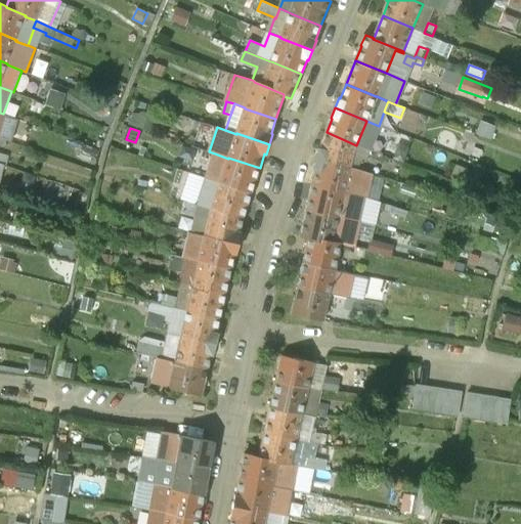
[(356,145),(327,132),(322,140),(321,148),(319,148),(317,159),(359,169),(362,161),(366,162),(368,158),(371,150),(356,145)]
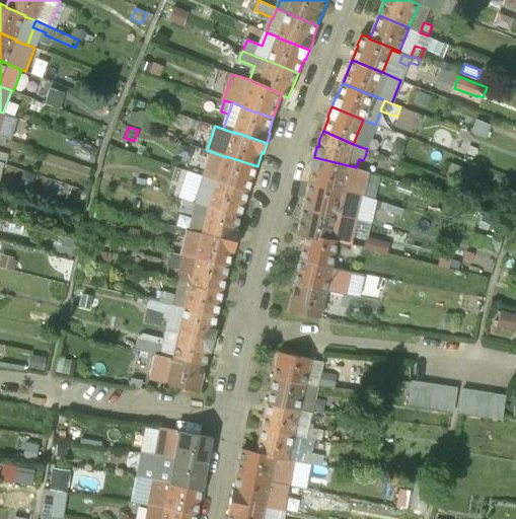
[(97,148),(84,144),(81,153),(93,158),(97,148)]
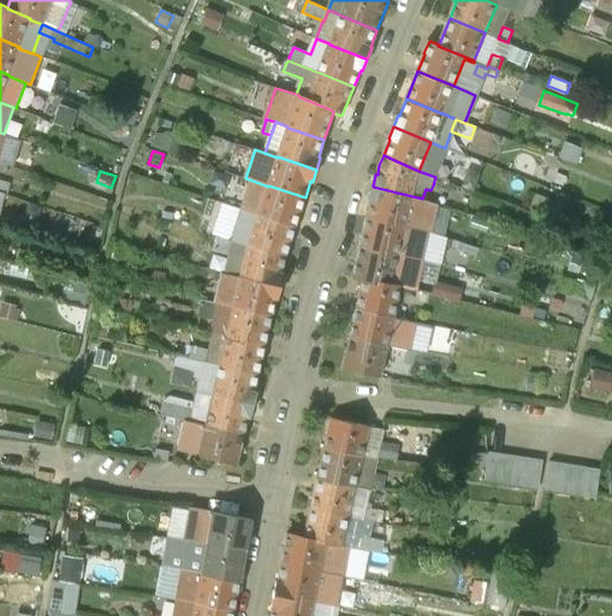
[(458,185),(435,177),(433,185),(456,193),(458,185)]
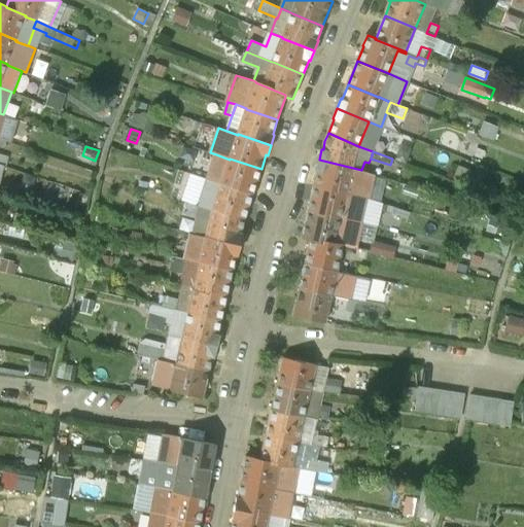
[(0,153),(0,165),(5,167),(6,167),(8,156),(0,153)]
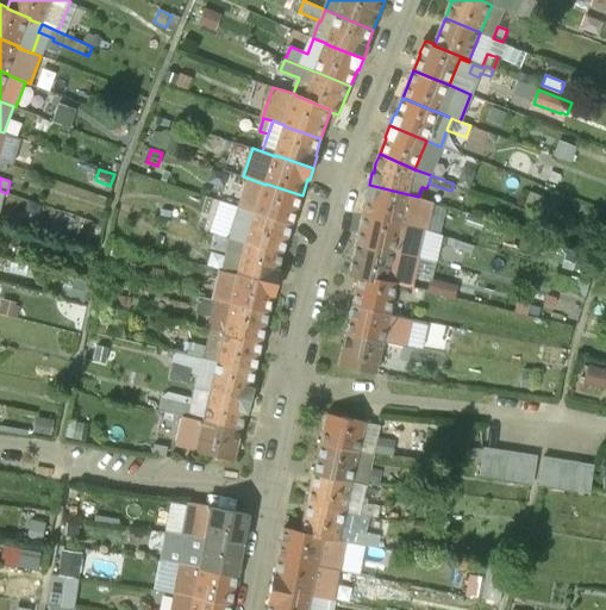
[(266,185),(250,179),(241,206),(257,212),(256,212),(293,224),(303,195),(266,184),(266,185)]
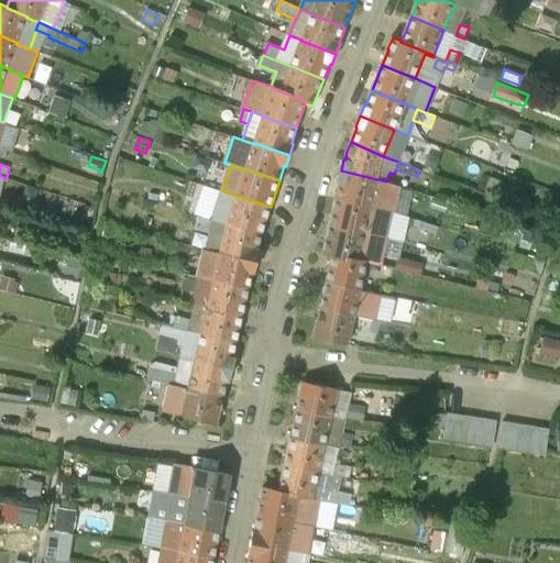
[(386,181),(341,170),(339,183),(340,183),(337,198),(371,206),(385,209),(392,211),(398,186),(386,181)]
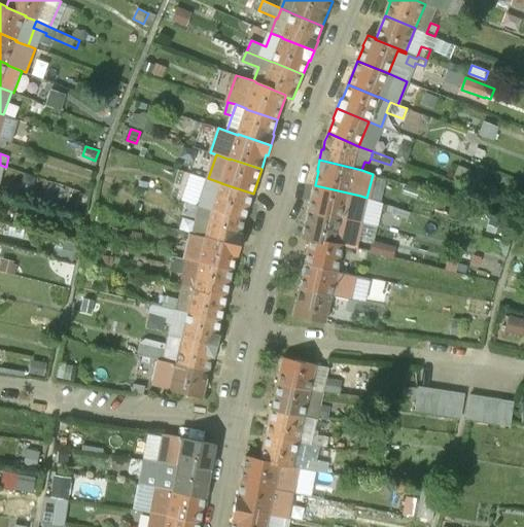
[(253,194),(221,183),(222,183),(208,178),(207,178),(198,206),(201,207),(213,210),(245,218),(253,194)]
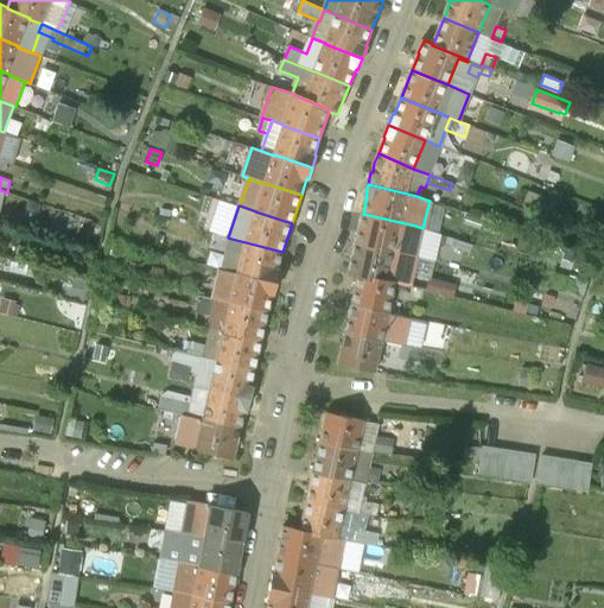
[(400,222),(363,214),(356,244),(409,255),(413,239),(415,226),(400,222)]
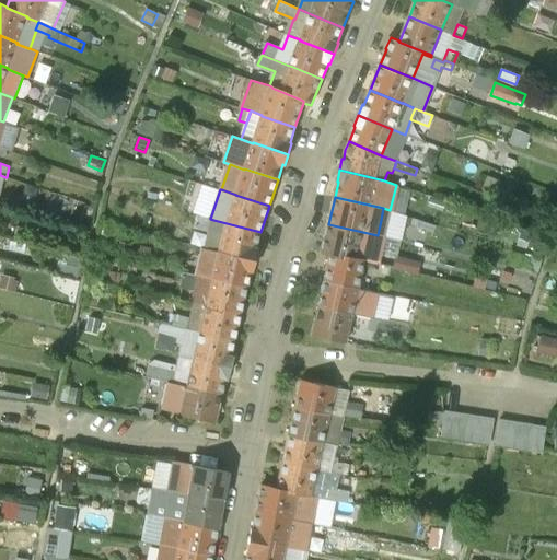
[(393,211),(383,208),(381,220),(393,224),(393,223),(401,226),(405,216),(393,212),(393,211)]
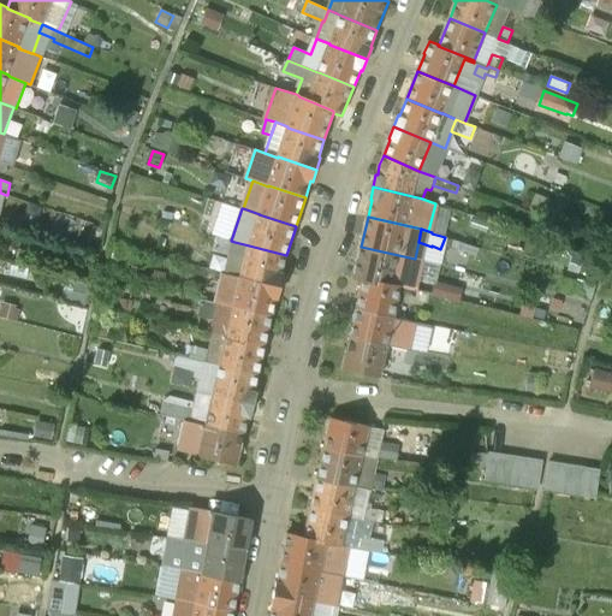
[(231,241),(220,238),(217,249),(232,253),(235,242),(231,241)]
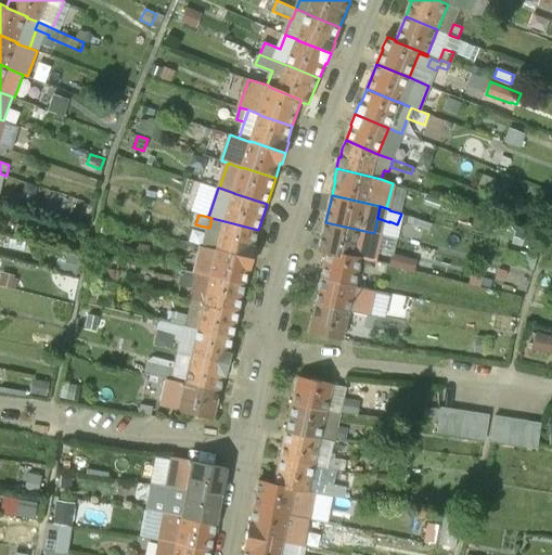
[(258,230),(225,221),(212,218),(209,228),(205,247),(218,249),(218,248),(253,257),(256,246),(254,246),(258,230)]
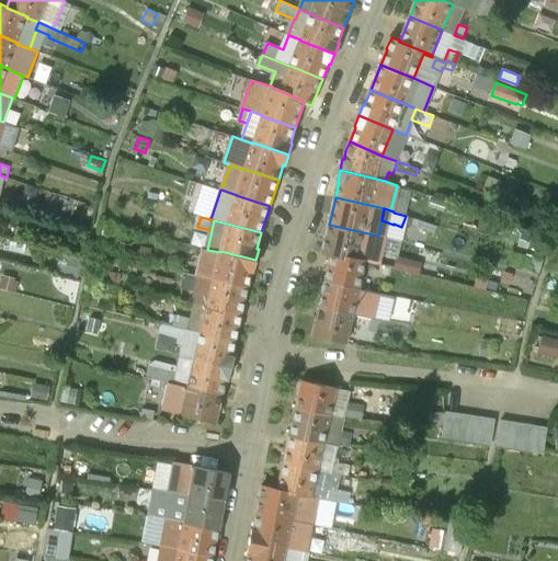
[(378,236),(329,225),(326,241),(325,241),(322,253),(331,255),(332,253),(366,261),(379,264),(385,237),(378,236)]
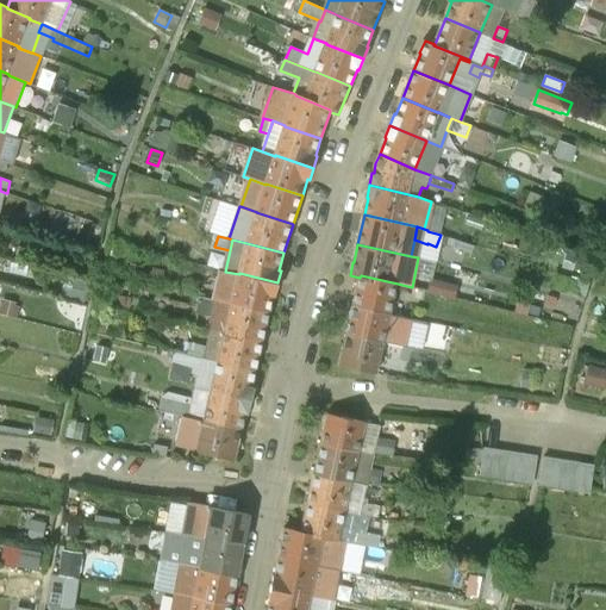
[(277,282),(239,273),(239,274),(225,272),(223,271),(216,299),(216,300),(232,304),(232,303),(269,311),(274,294),(275,294),(277,282)]
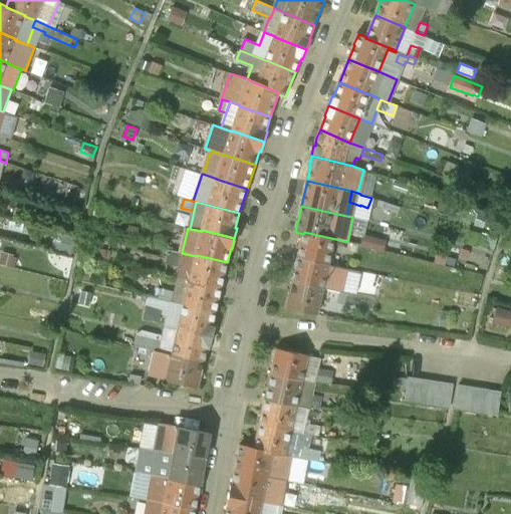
[(335,239),(304,232),(303,234),(298,257),(329,264),(335,239)]
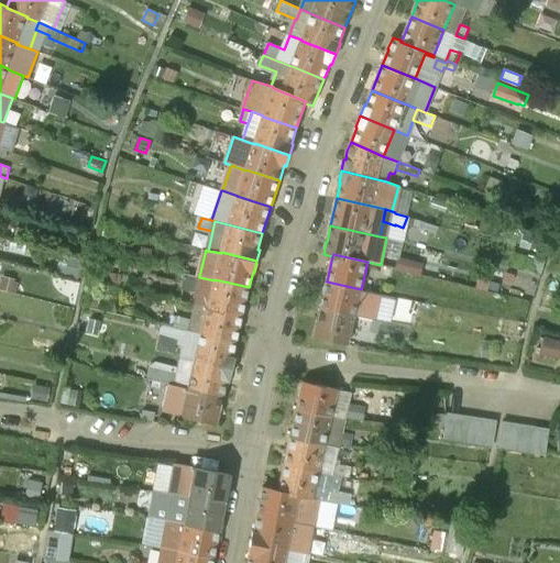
[(419,263),(401,258),(397,268),(417,274),(419,263)]
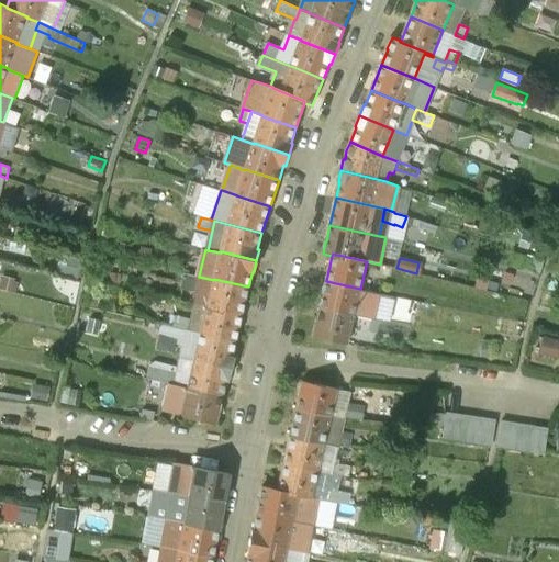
[(248,287),(214,279),(214,280),(199,277),(199,276),(187,272),(185,284),(198,288),(194,303),(208,306),(242,314),(248,287)]
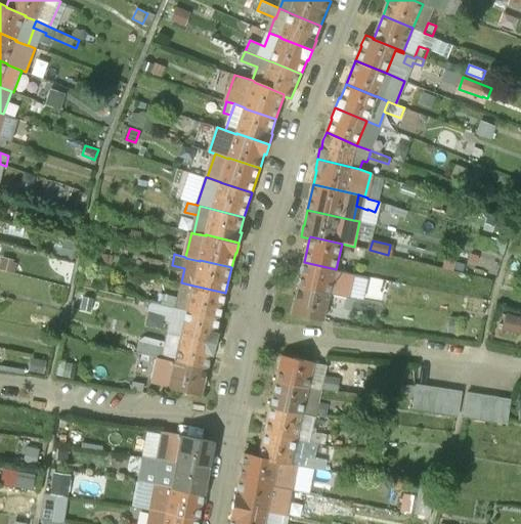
[(336,269),(304,262),(298,287),(330,295),(331,294),(343,296),(345,286),(346,286),(349,273),(336,270),(336,269)]
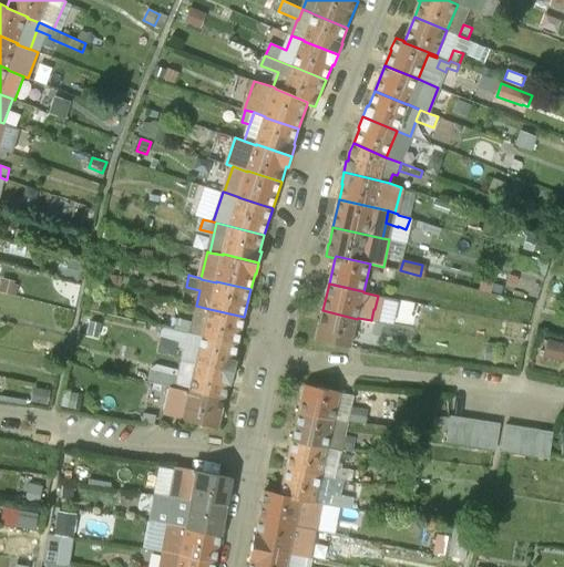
[(209,309),(196,306),(194,311),(196,311),(194,321),(194,322),(192,333),(203,336),(204,336),(238,344),(244,317),(209,309)]
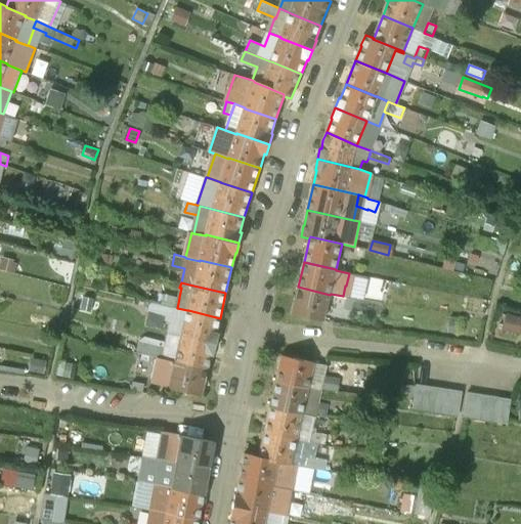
[(346,286),(345,286),(343,296),(367,301),(370,291),(346,286)]
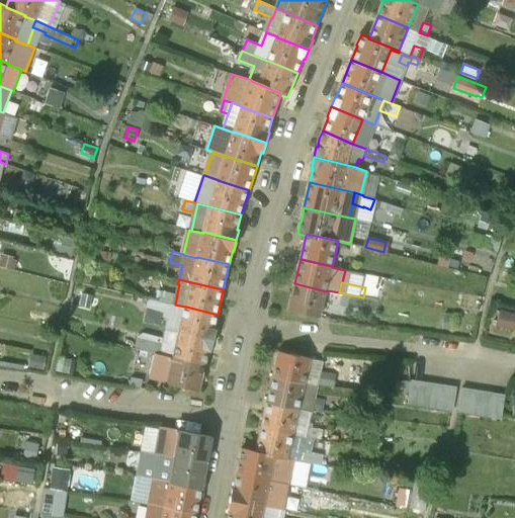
[(326,291),(294,283),(291,298),(290,298),(288,311),(299,313),(301,313),(321,317),(326,291)]
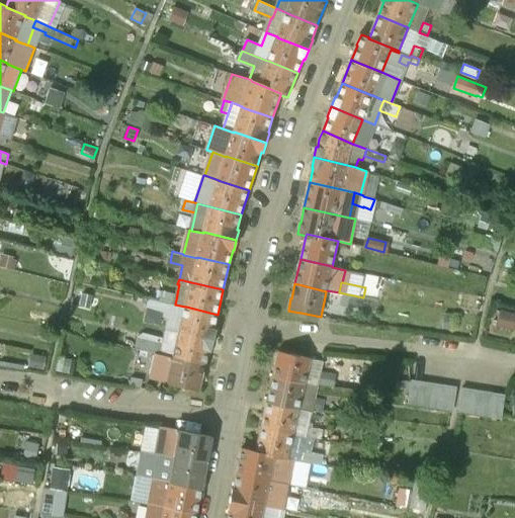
[(177,293),(163,291),(161,301),(162,301),(175,305),(177,294),(177,293)]
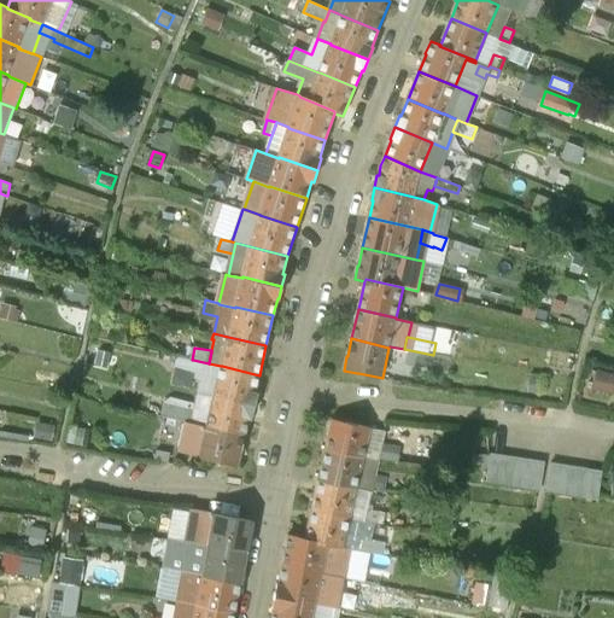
[(193,360),(192,360),(180,357),(179,356),(175,368),(204,374),(206,375),(209,363),(193,360)]
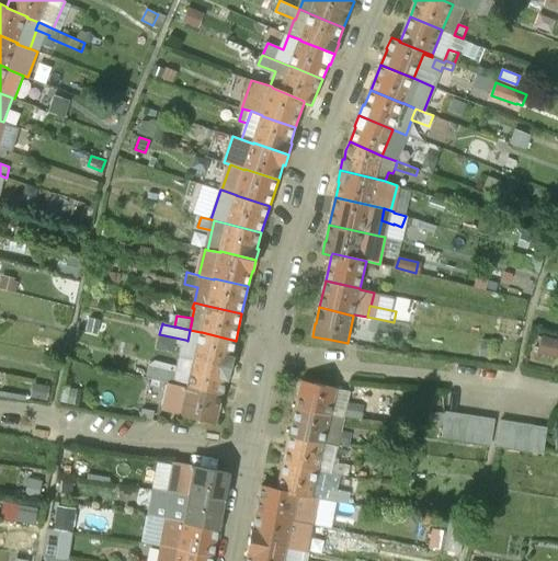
[(202,332),(201,332),(190,330),(188,341),(185,340),(181,357),(195,359),(230,368),(234,356),(231,356),(236,341),(202,332)]
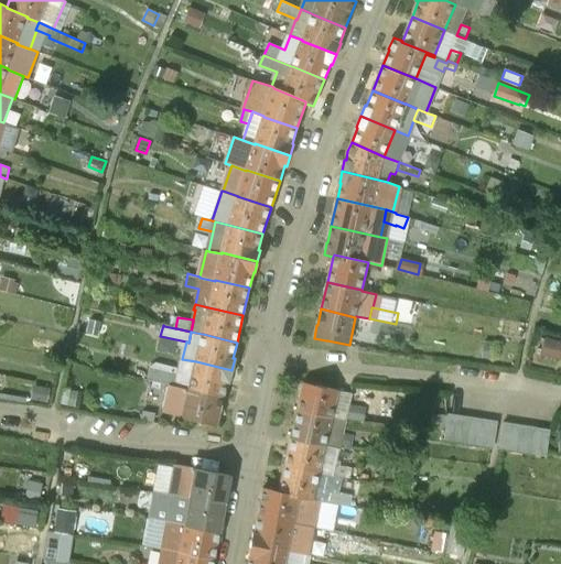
[(556,351),(545,349),(542,361),(552,365),(556,351)]
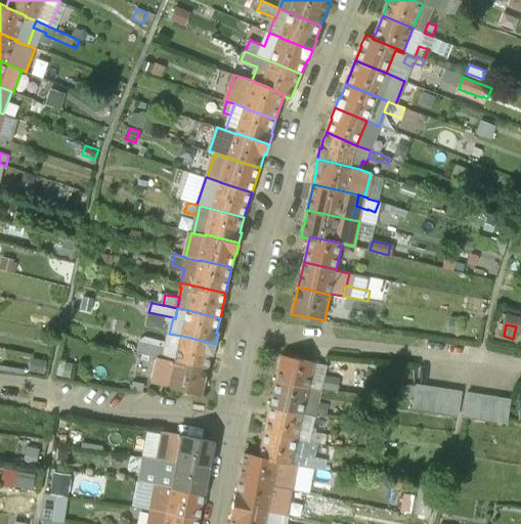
[(215,344),(182,336),(169,334),(166,347),(167,347),(165,358),(165,359),(176,361),(176,360),(208,368),(211,353),(213,354),(215,344)]
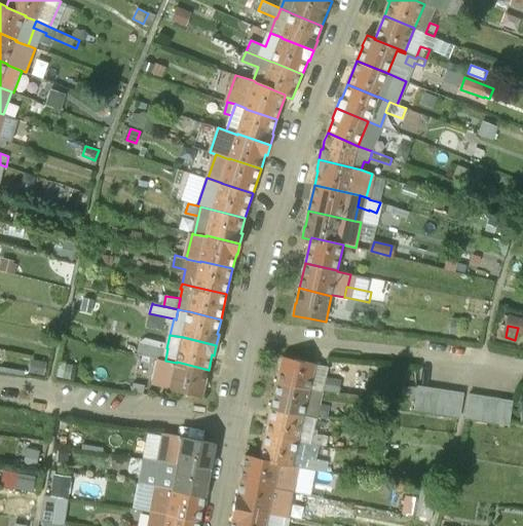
[(166,348),(150,344),(147,355),(165,360),(167,348),(166,348)]
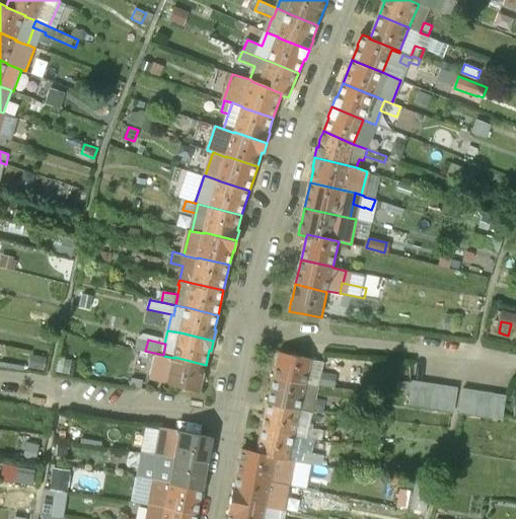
[(163,355),(145,351),(143,361),(160,365),(163,356),(163,355)]
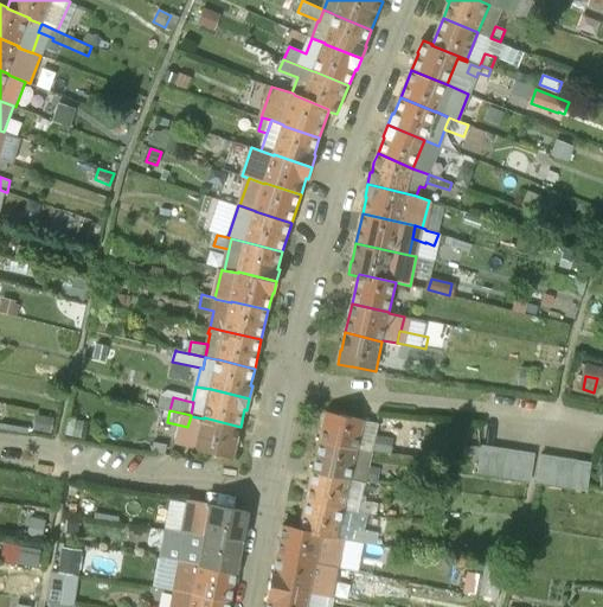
[(364,420),(340,415),(340,414),(327,411),(324,425),(320,442),(358,451),(358,449),(372,452),(373,449),(392,453),(395,440),(376,436),(379,423),(364,421),(364,420)]
